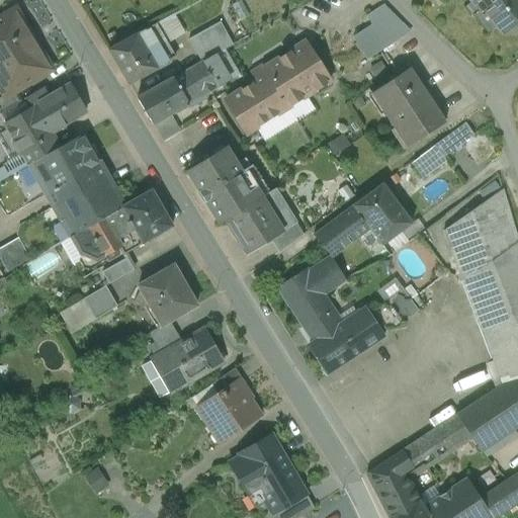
[(517,0),(469,0),(478,10),(472,15),(487,33),(496,26),(504,35),(517,23),(517,0)]
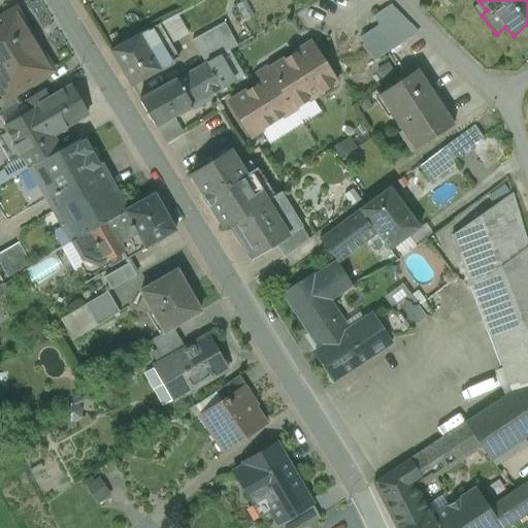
[(390,6),(373,17),(378,26),(360,37),(374,60),(417,32),(390,6)]
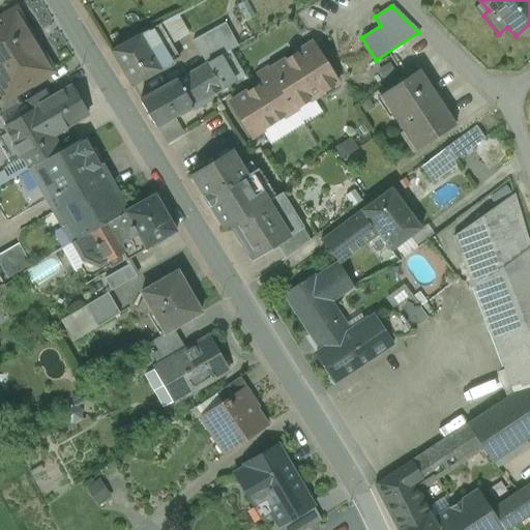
[(15,11),(4,18),(1,16),(0,16),(0,88),(5,97),(6,98),(13,94),(50,72),(15,11)]
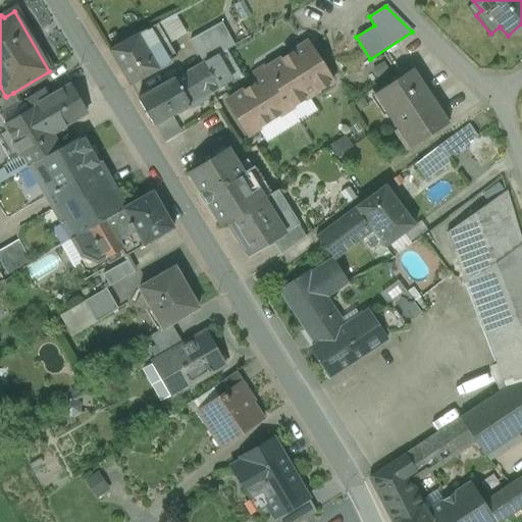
[(176,14),(157,24),(168,44),(187,34),(176,14)]
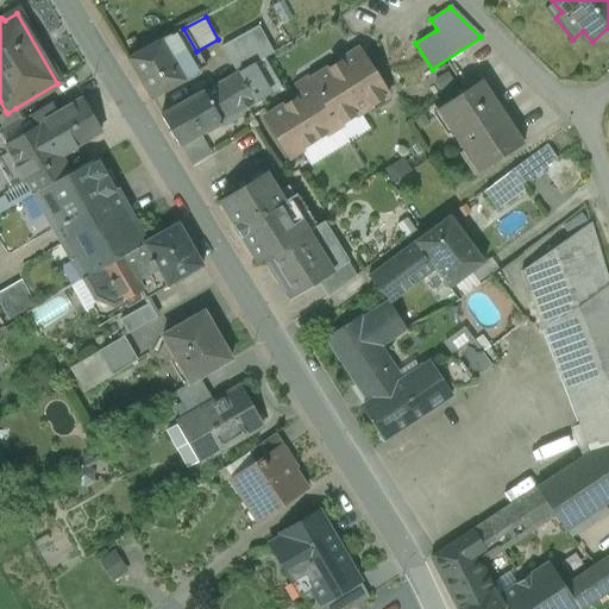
[(258,26),(221,48),(236,74),(252,66),(274,54),(258,26)]
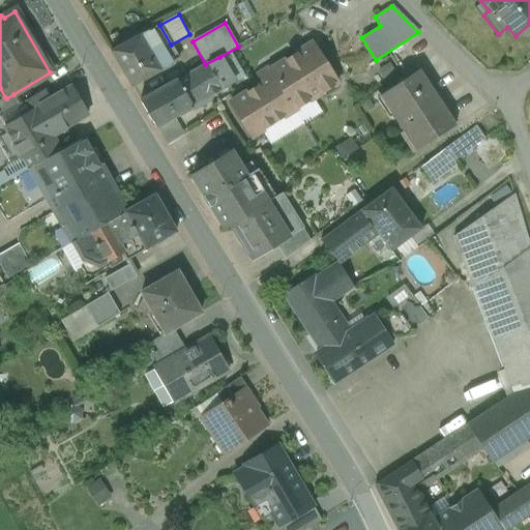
[(159,25),(110,52),(131,86),(160,69),(159,69),(179,58),(171,45),(159,25)]
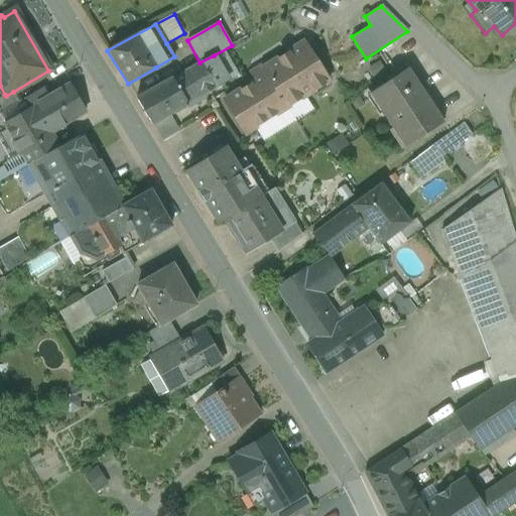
[(266,74),(224,101),(245,134),(328,82),(302,43),(267,66),(266,74)]
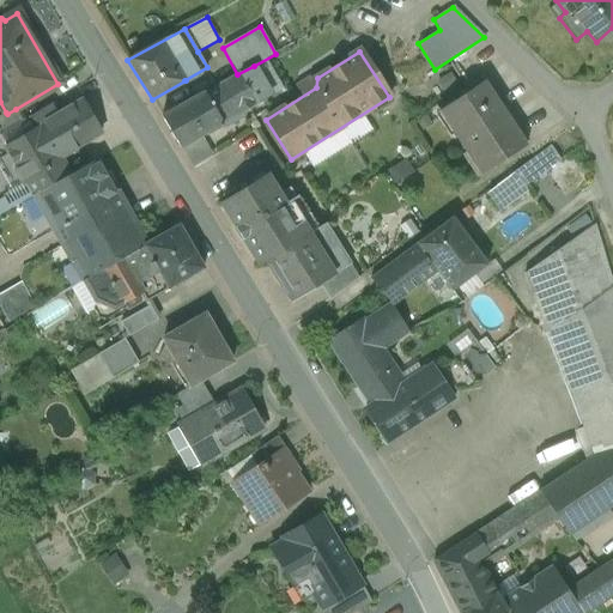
[(237,74),(162,117),(180,147),(202,134),(271,96),(254,66),(237,74)]
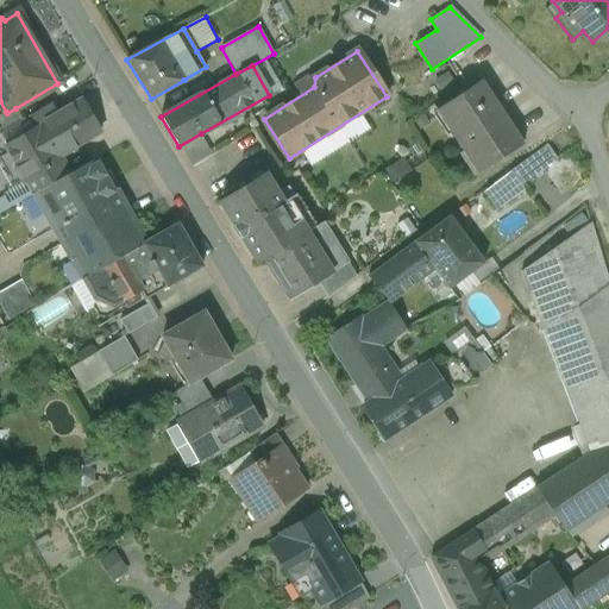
[(522,144),(481,81),(437,110),(478,174),(522,144)]
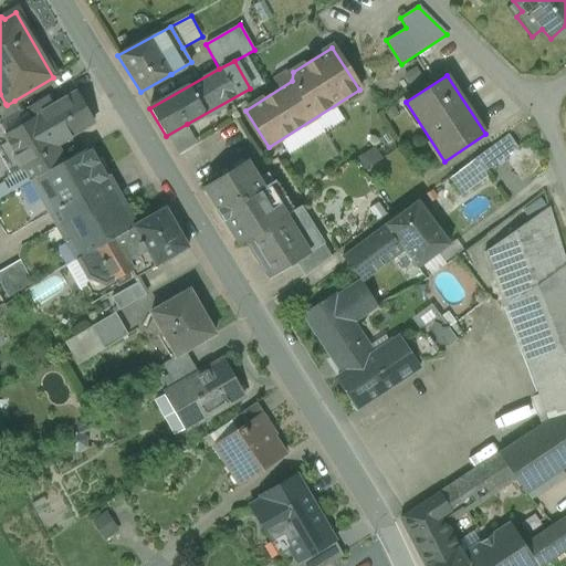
[(21,112),(0,124),(0,126),(16,152),(13,157),(20,167),(25,169),(32,180),(64,161),(58,150),(72,143),(70,137),(93,124),(75,93),(53,106),(46,96),(21,112)]
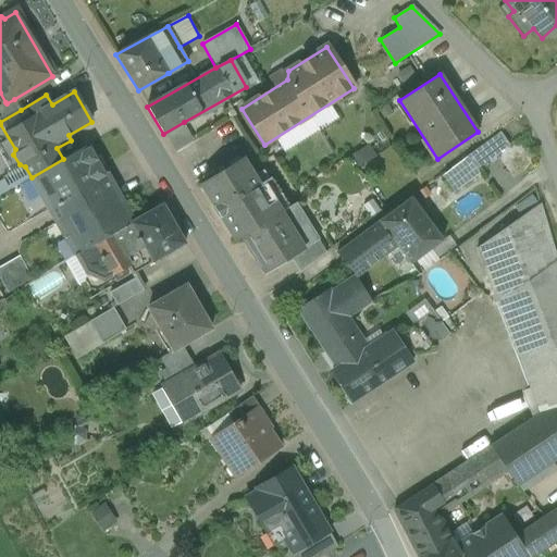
[(14,99),(7,103),(5,102),(0,106),(0,122),(21,110),(14,99)]
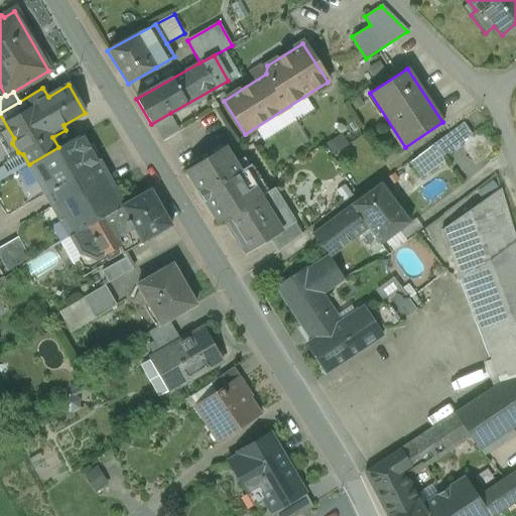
[(170,113),(151,124),(161,141),(179,129),(170,113)]
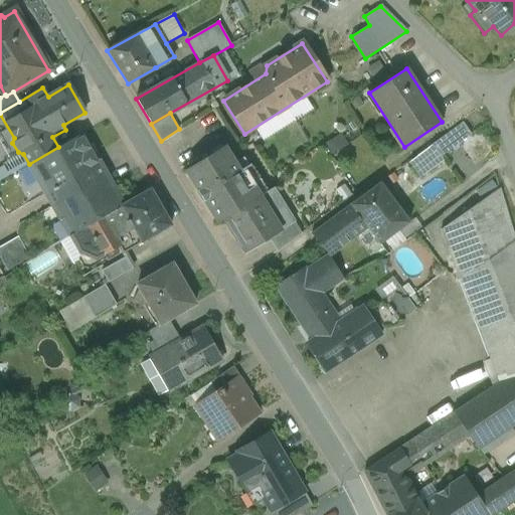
[(462,123),(432,145),(440,157),(470,135),(462,123)]
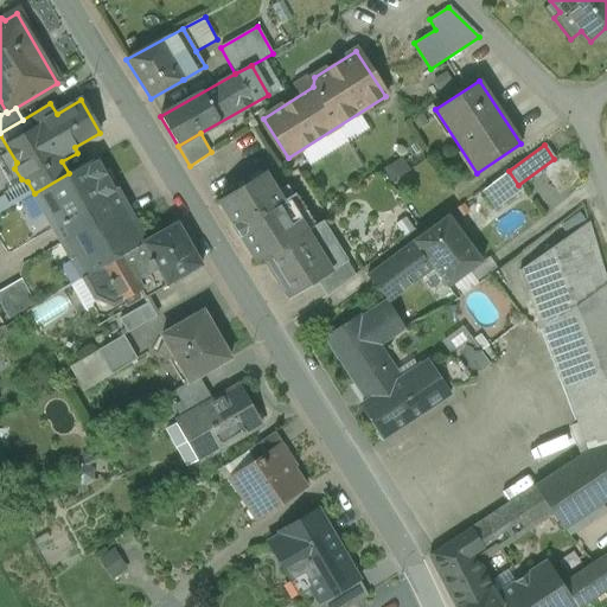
[(77,153),(62,161),(69,173),(84,165),(77,153)]
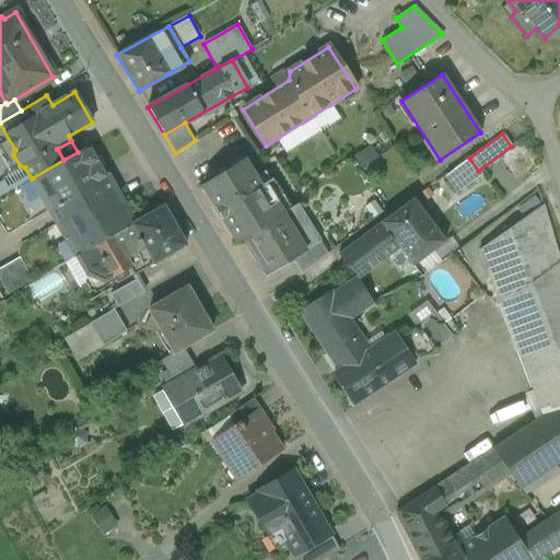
[(63,160),(32,178),(51,213),(108,181),(89,146),(78,152),(63,160)]
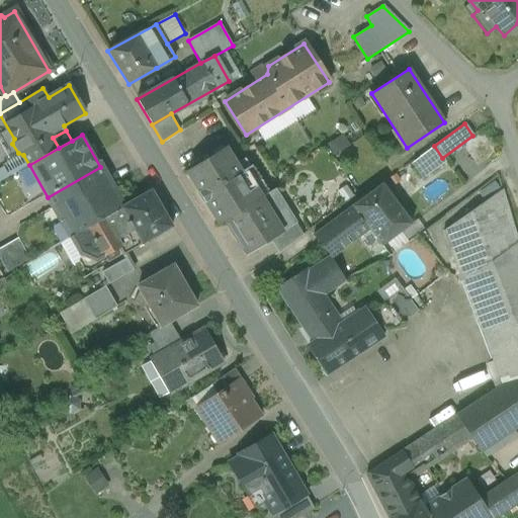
[(226,149),(187,172),(199,192),(198,193),(204,203),(205,202),(220,224),(226,220),(262,197),(246,171),(252,167),(252,166),(240,173),(226,149)]
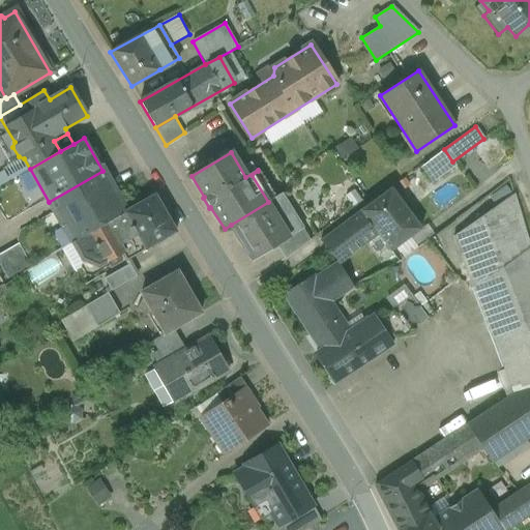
[(109,181),(54,212),(71,242),(125,212),(109,181)]
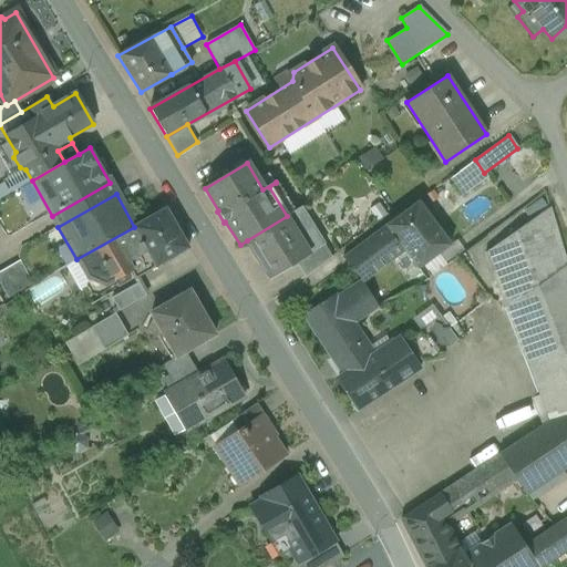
[(418,202),(385,226),(404,251),(418,269),(450,245),(418,202)]
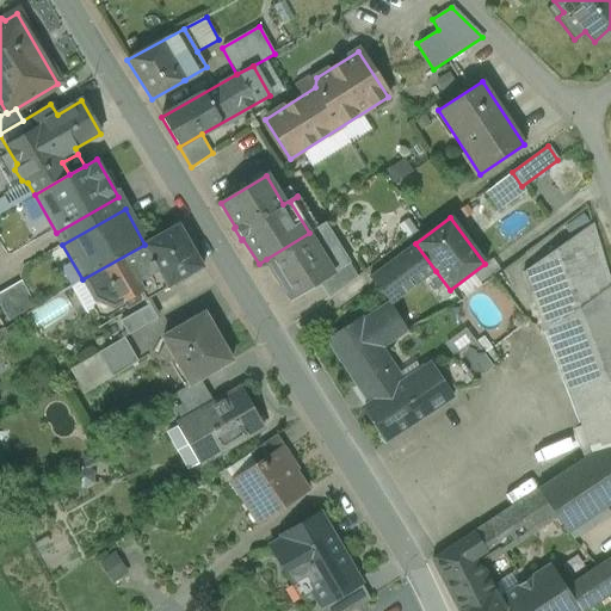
[(309,233),(266,259),(291,301),(319,283),(332,276),(332,275),(349,264),(323,223),(309,233)]
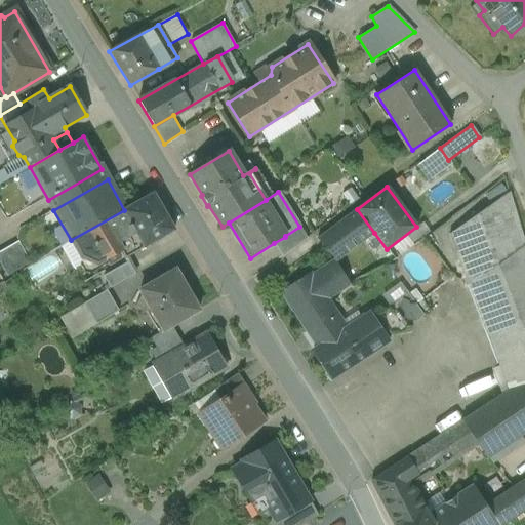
[(71,240),(71,241),(81,257),(87,260),(91,268),(120,251),(124,258),(174,230),(154,194),(124,210),(71,240)]
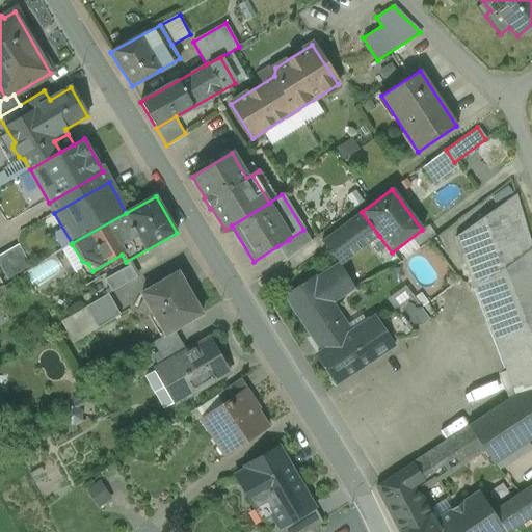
[(474,289),(531,248),(512,198),(455,238),(474,289)]
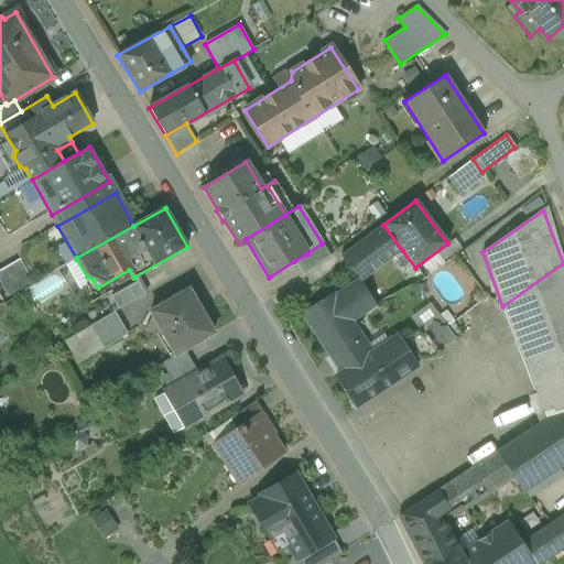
[(383,225),(340,257),(359,281),(402,250),(383,225)]
